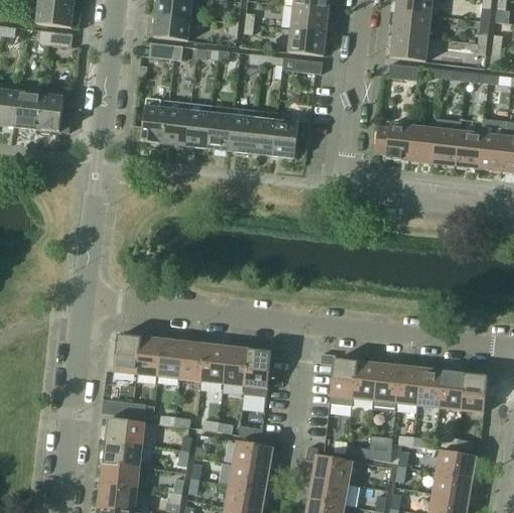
[(73,4),(37,0),(35,23),(71,27),(73,4)]
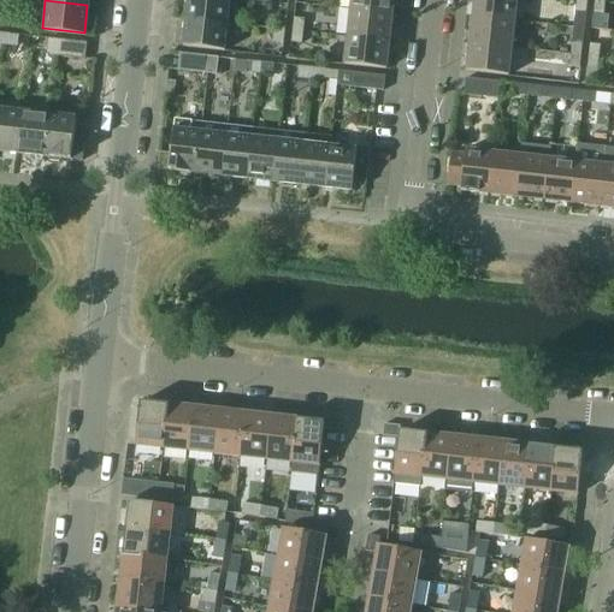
[(186,0),(184,16),(226,21),(229,0),(186,0)]
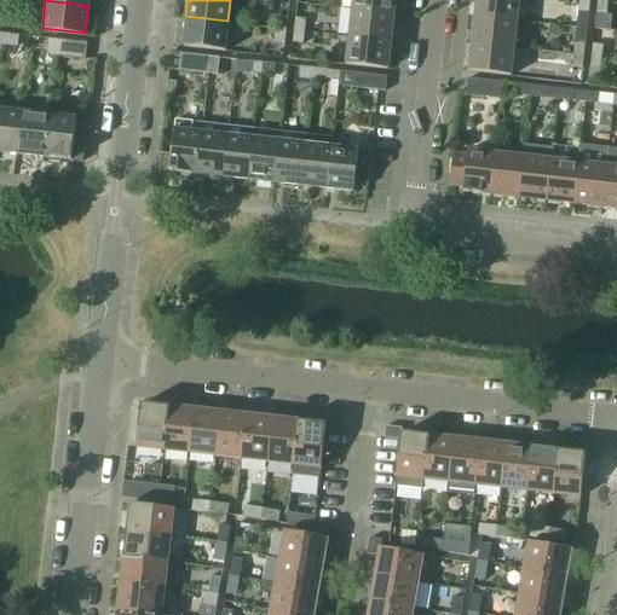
[(351,0),(351,6),(392,10),(393,0),(351,0)]
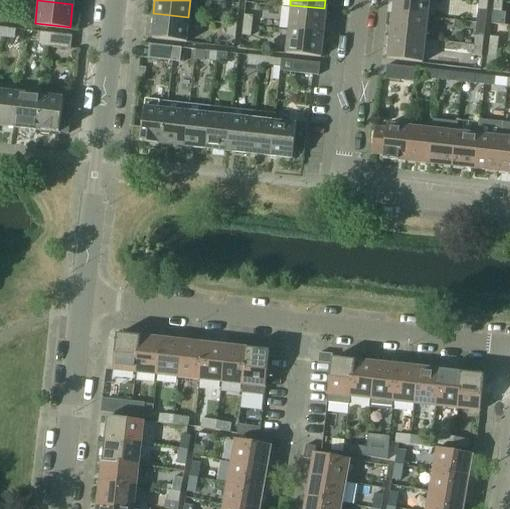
[(392,0),(391,10),(426,14),(427,0),(392,0)]
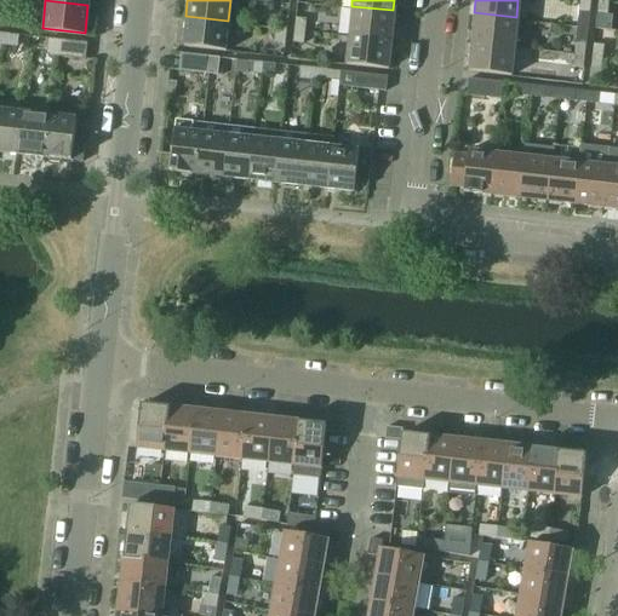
[(578,0),(576,23),(587,24),(590,0),(578,0)]
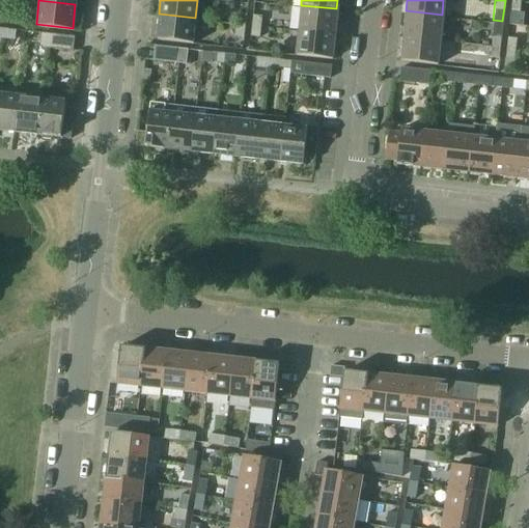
[(511,0),(509,9),(519,10),(520,0),(511,0)]
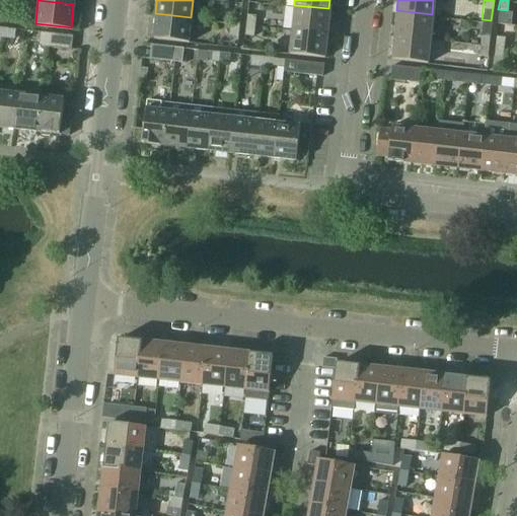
[(294,5),(291,27),(326,31),(328,8),(294,5)]
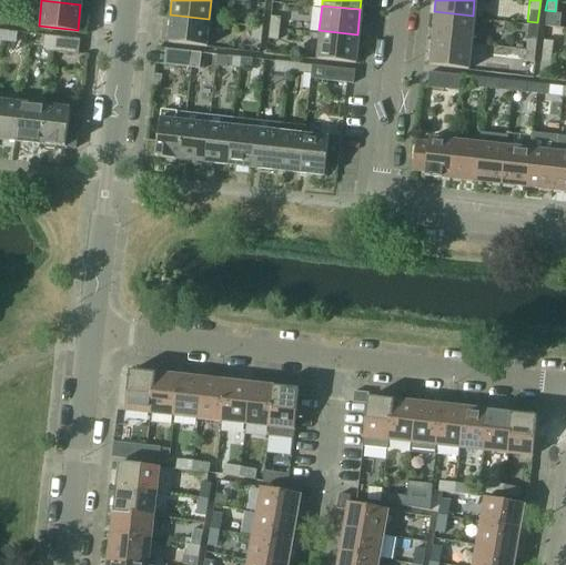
[(434,11),(432,37),(470,40),(473,16),(434,11)]
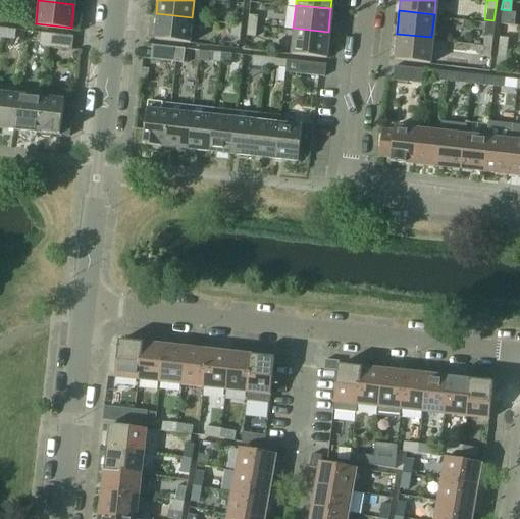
[(232,11),(231,21),(241,22),(242,12),(232,11)]
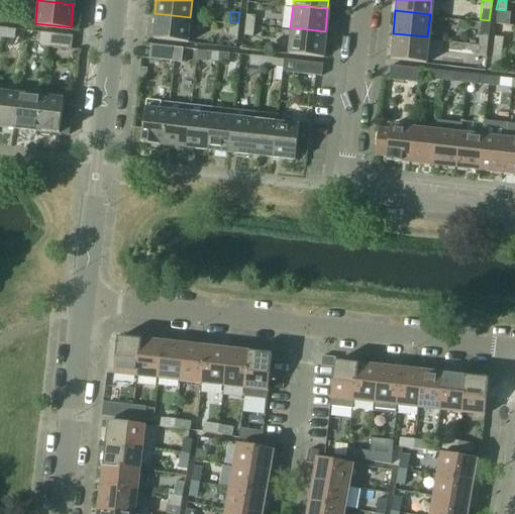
[(245,12),(244,22),(253,23),(254,13),(245,12)]
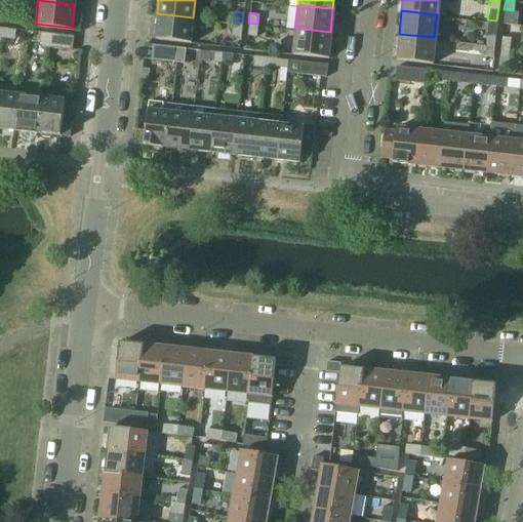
[(193,17),(157,13),(154,37),(190,40),(193,17)]
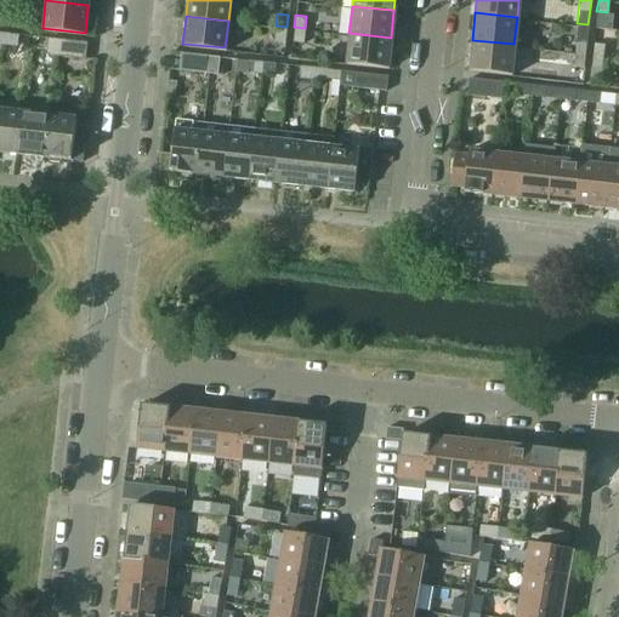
[(577,23),(574,51),(585,52),(588,24),(577,23)]
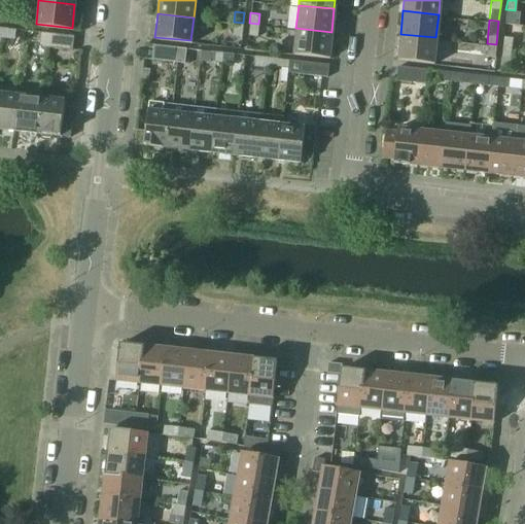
[(243,23),(234,22),(233,33),(242,34),(243,23)]
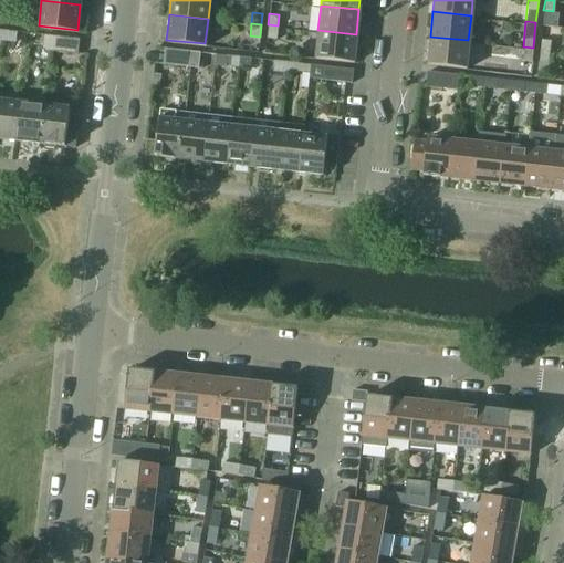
[(278,25),(268,24),(267,35),(275,37),(278,25)]
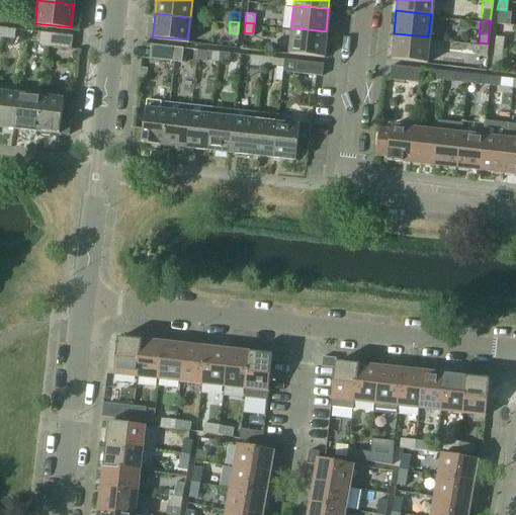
[(4,25),(3,34),(13,35),(14,26),(4,25)]
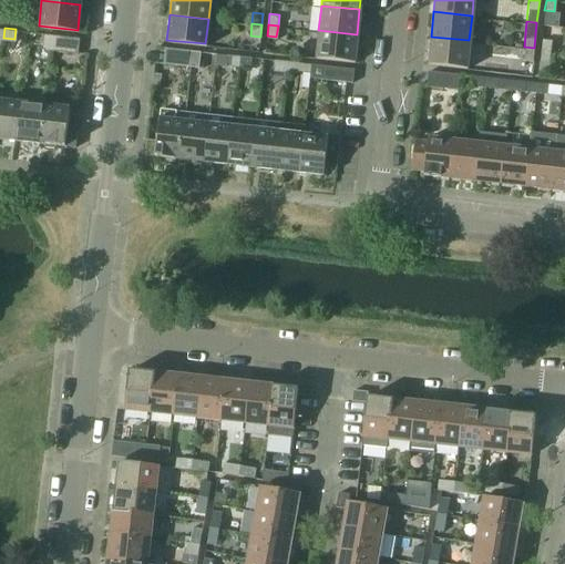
[(357,34),(318,30),(316,57),(353,60),(357,34)]
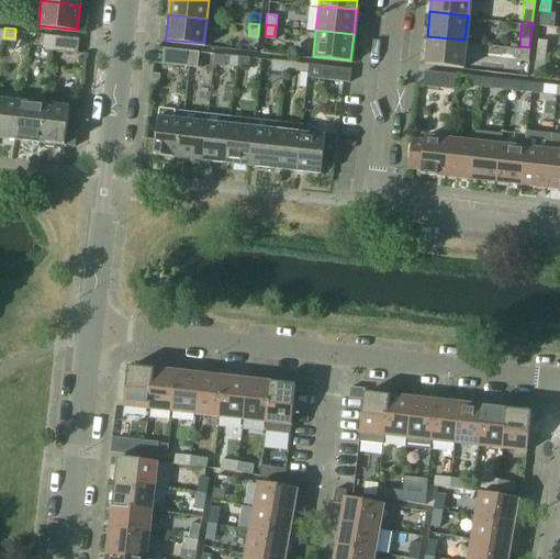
[(41,47),(49,48),(52,33),(43,32),(41,47)]
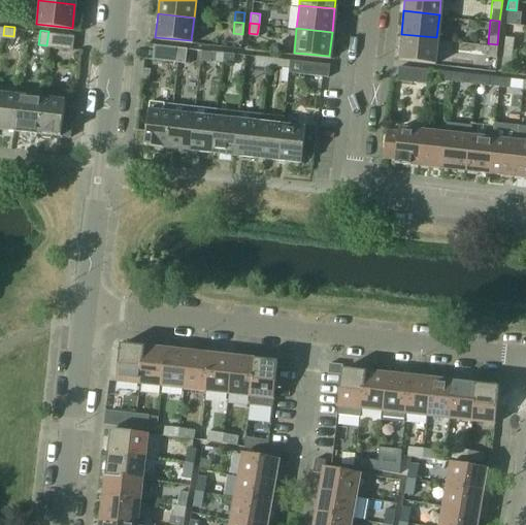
[(48,31),(46,45),(71,48),(73,34),(48,31)]
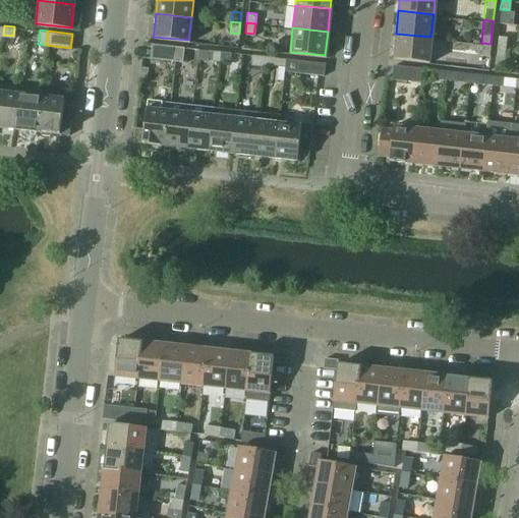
[(430,37),(396,34),(393,57),(428,61),(430,37)]
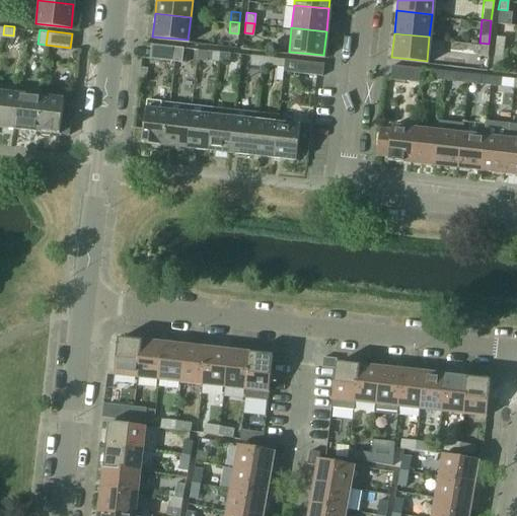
[(496,34),(495,45),(503,46),(504,35),(496,34)]
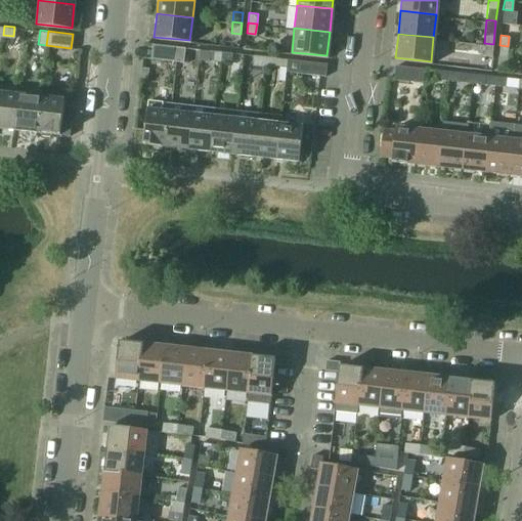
[(149,56),(175,59),(176,45),(151,42),(149,56)]
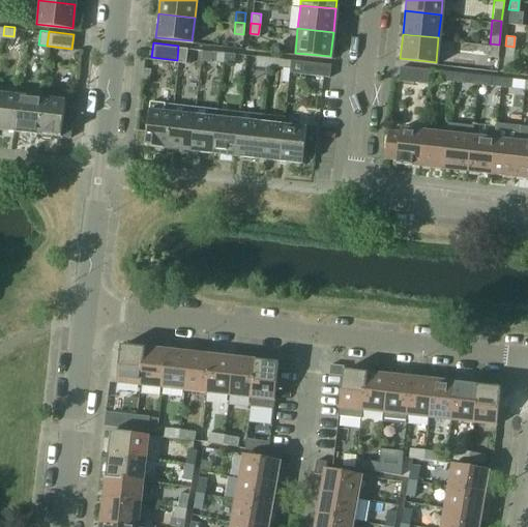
[(499,45),(490,44),(489,54),(497,55),(499,45)]
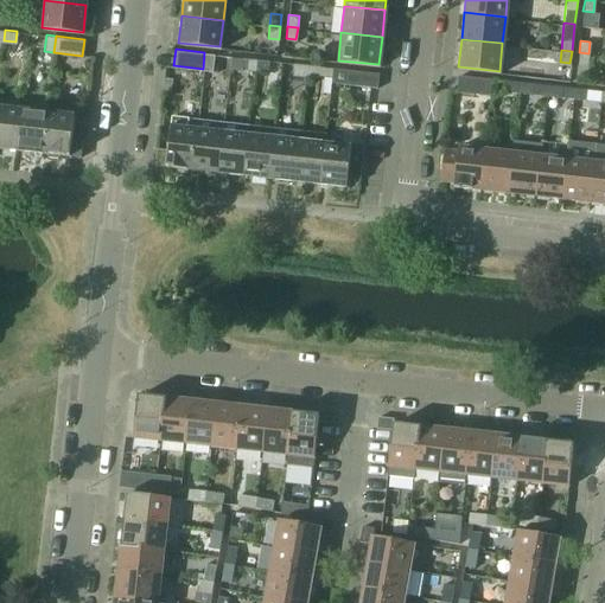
[(204,52),(203,69),(211,70),(214,53),(204,52)]
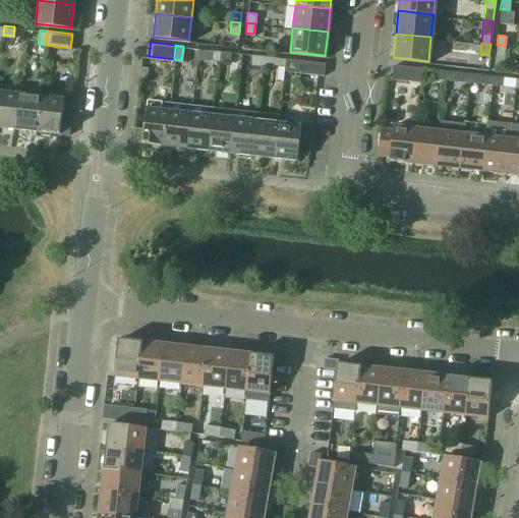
[(505,46),(497,45),(495,55),(504,56),(505,46)]
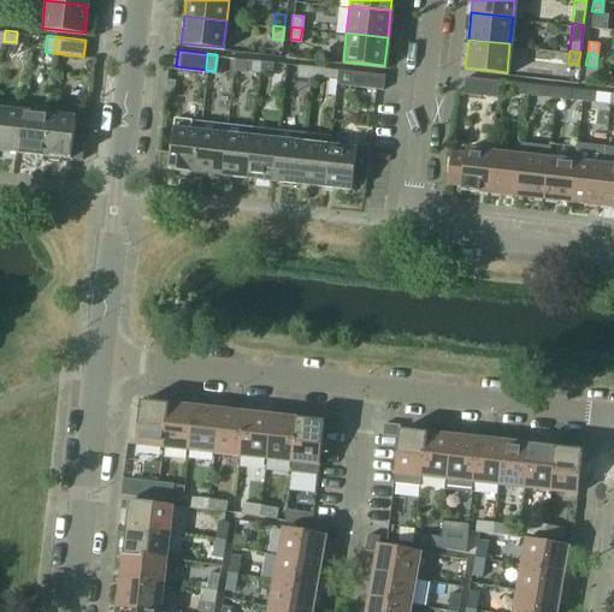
[(246,69),(258,70),(259,59),(247,58),(246,69)]
